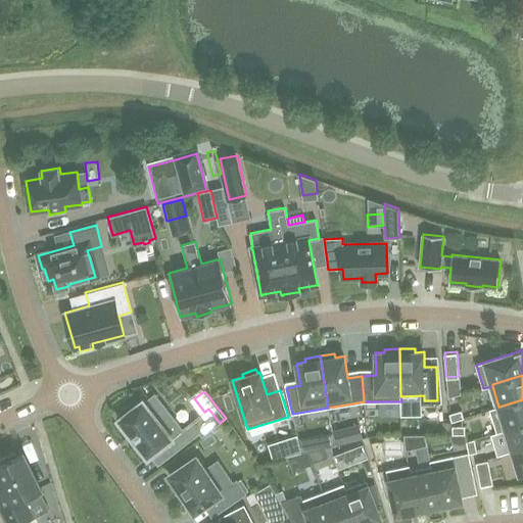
[(522,423),(522,399),(500,407),(498,407),(489,410),(497,433),(507,430),(506,429),(522,423)]
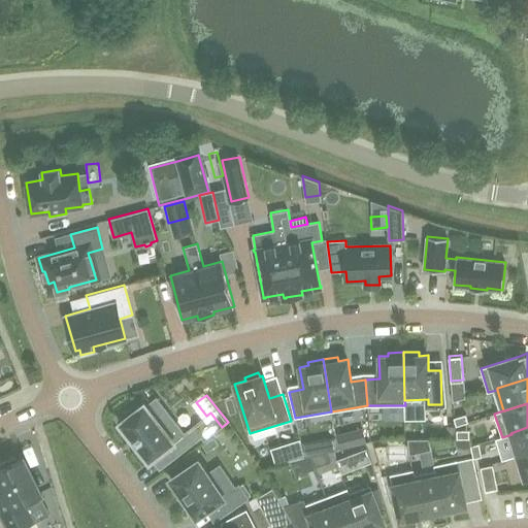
[(176,457),(201,437),(193,426),(185,432),(172,417),(161,426),(144,404),(138,409),(134,405),(120,417),(123,421),(120,423),(131,438),(137,447),(150,461),(168,447),(176,457)]
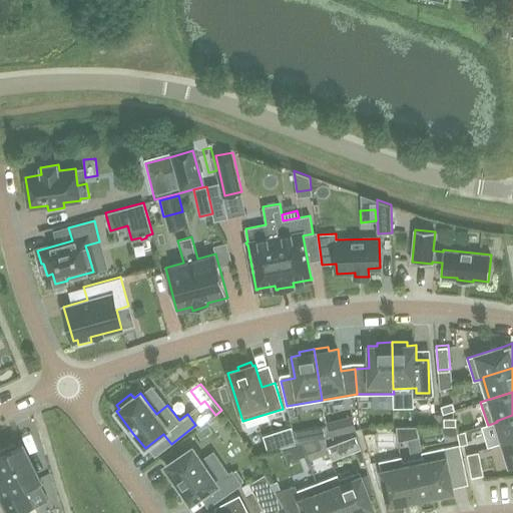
[(187,414),(195,425),(198,428),(215,415),(204,401),(200,404),(187,414)]
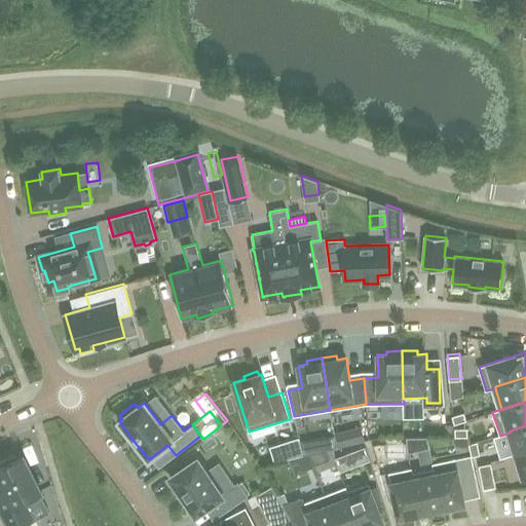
[(464,412),(452,416),(455,424),(466,420),(464,412)]
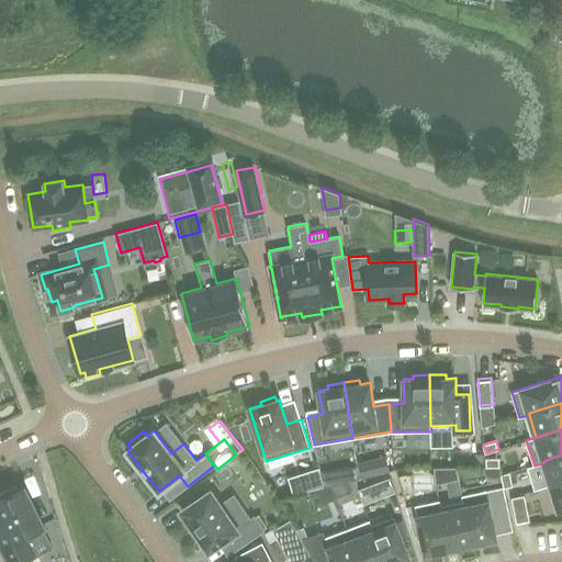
[(561,454),(543,461),(544,462),(551,485),(561,481),(561,454)]
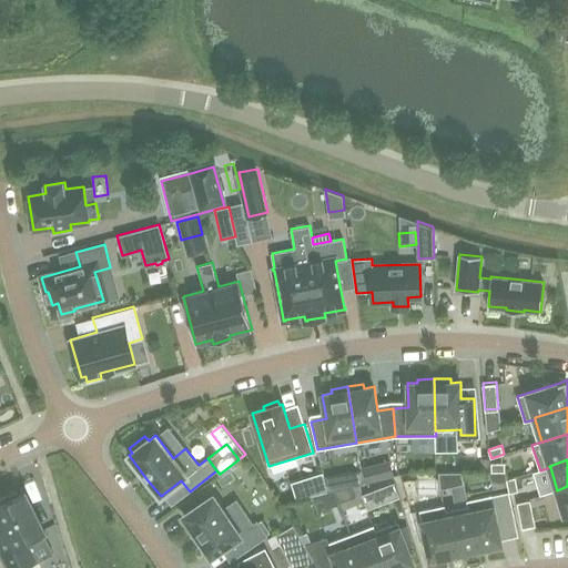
[(383,462),(387,477),(394,476),(391,460),(383,462)]
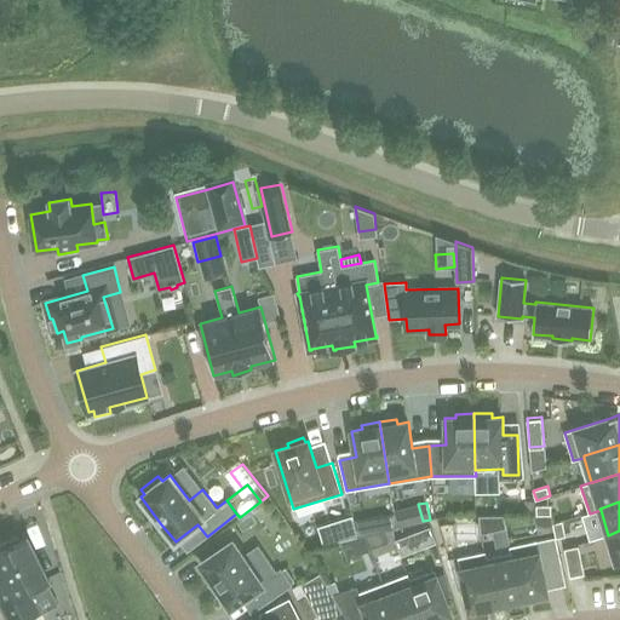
[(563,523),(587,520),(584,503),(561,507),(563,523)]
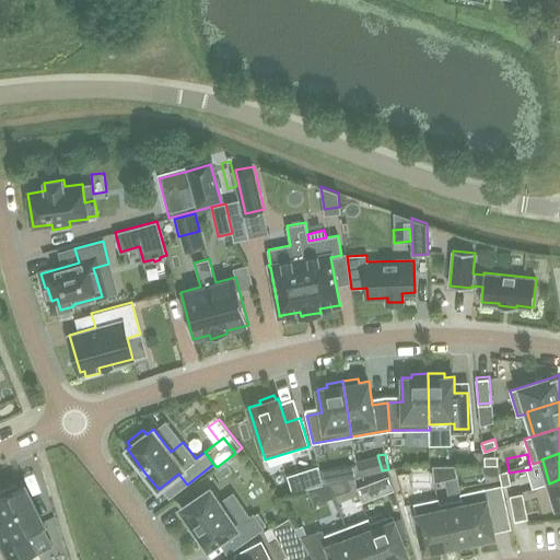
[(498,465),(498,456),(485,456),(485,465),(498,465)]
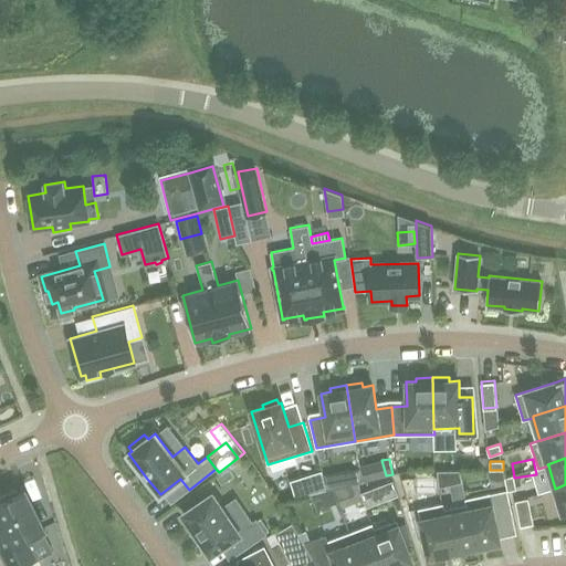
[(407,490),(421,488),(417,467),(404,469),(407,490)]
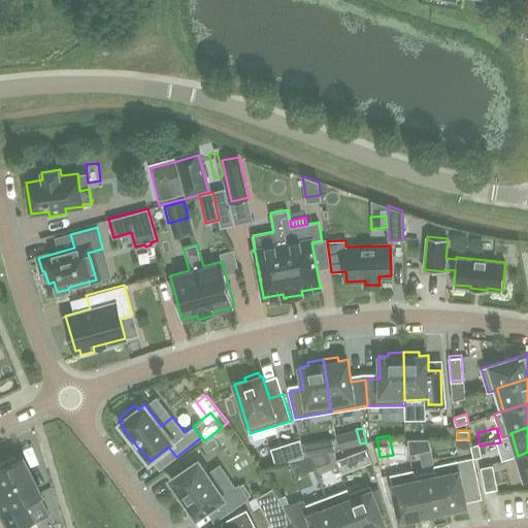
[(431,449),(429,438),(414,438),(417,452),(431,449)]
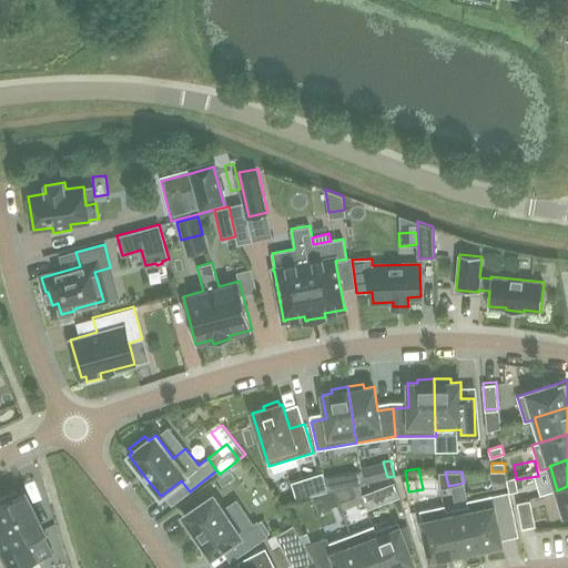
[(312,496),(326,492),(323,477),(322,475),(292,484),(296,499),(312,496)]
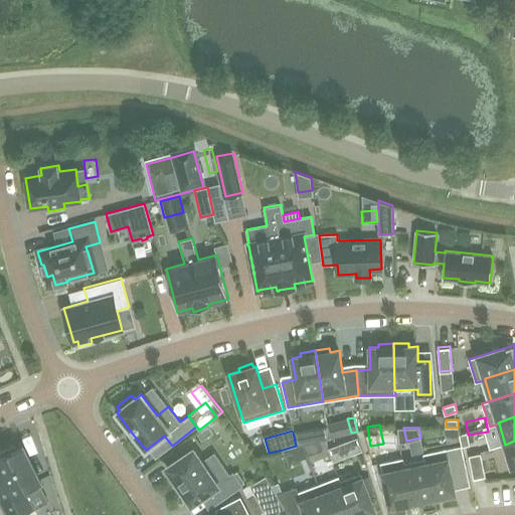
[(460,435),(462,446),(462,447),(470,445),(467,433),(460,435)]
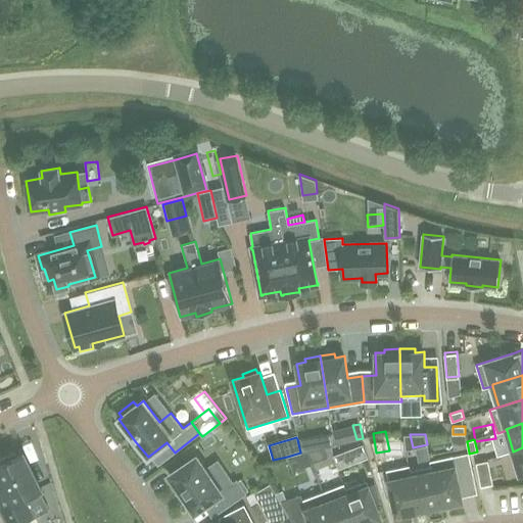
[(307,452),(312,463),(327,458),(324,447),(307,452)]
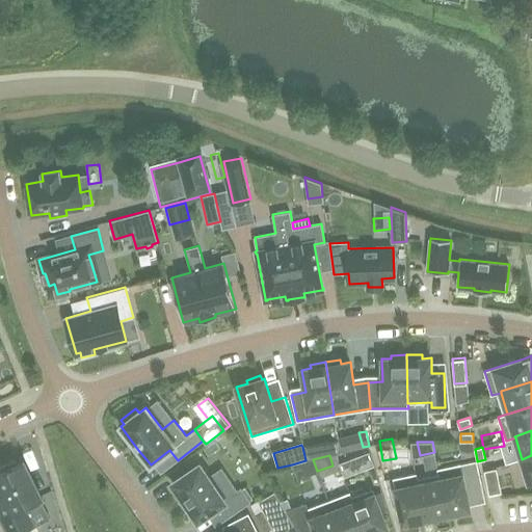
[(531,455),(522,459),(529,482),(531,481),(531,455)]
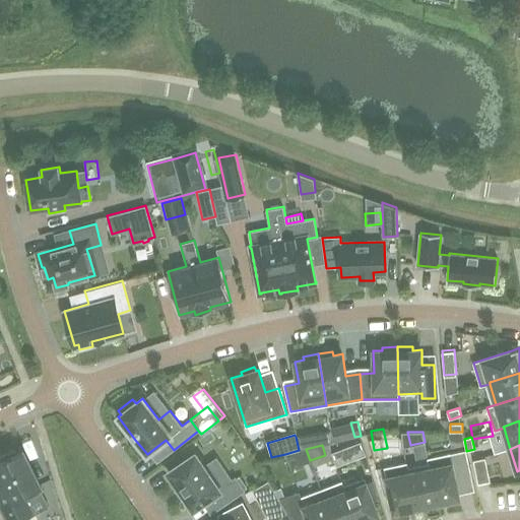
[(0,472),(2,476),(0,476),(0,503),(8,519),(30,519),(29,516),(34,514),(27,502),(42,495),(40,489),(42,488),(22,450),(16,453),(14,449),(0,456),(0,457),(1,461),(0,461),(0,472)]
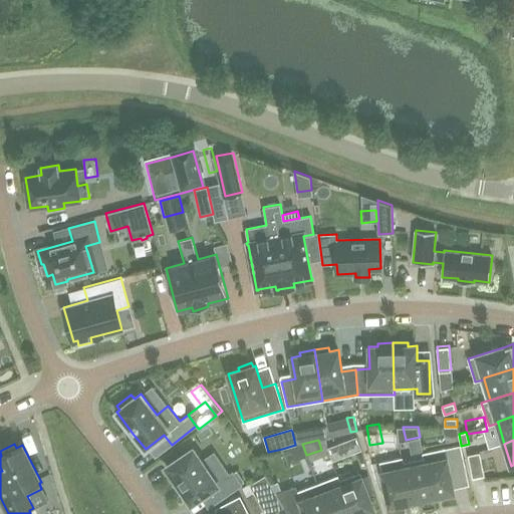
[(302,444),(295,445),(282,449),(288,464),(307,457),(306,455),(302,444)]
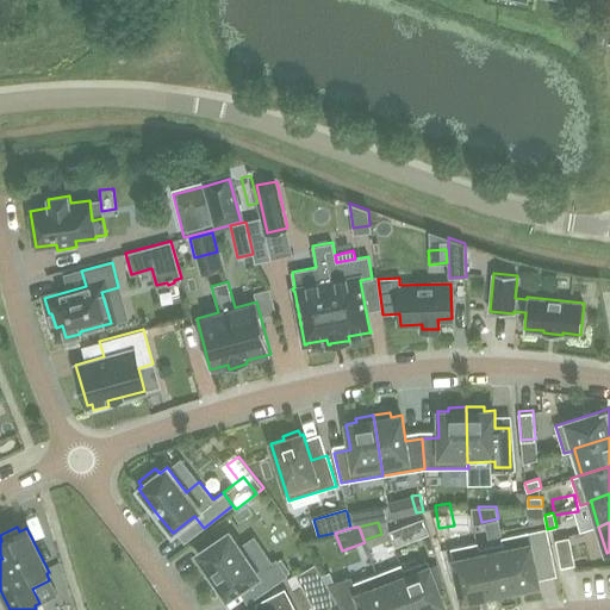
[(547,529),(547,528),(502,537),(503,543),(512,590),(539,584),(536,568),(554,565),(547,529)]
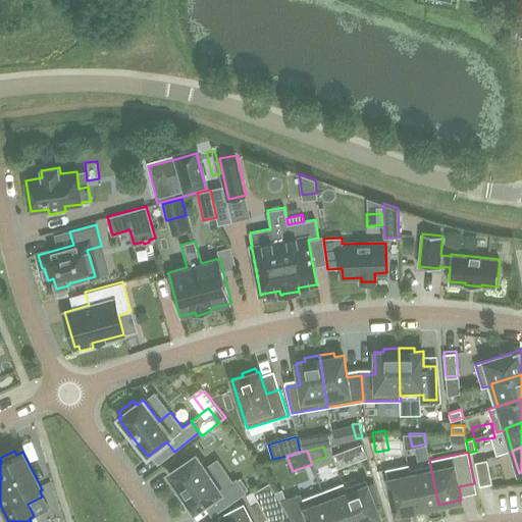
[(187,500),(195,511),(209,502),(217,513),(246,492),(237,479),(220,491),(196,456),(169,474),(177,485),(175,486),(186,501),(187,500)]
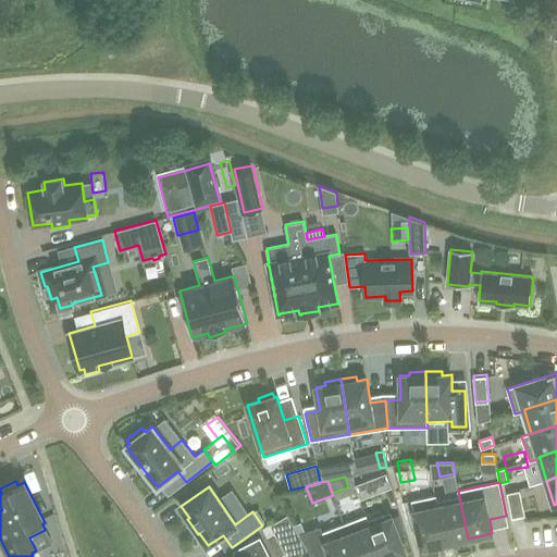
[(525,516),(520,491),(507,493),(512,519),(525,516)]
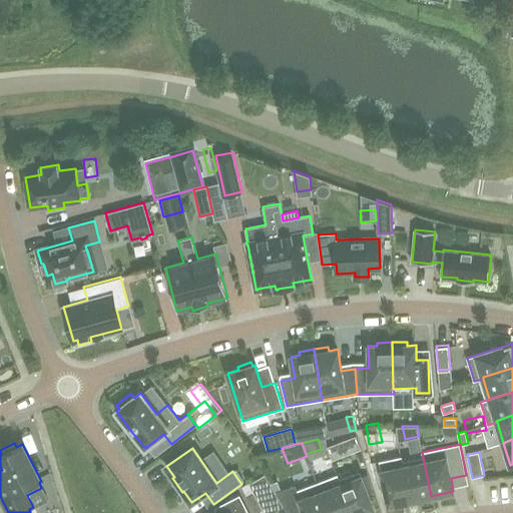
[(402,461),(403,461),(402,456),(379,461),(389,505),(410,501),(402,461)]
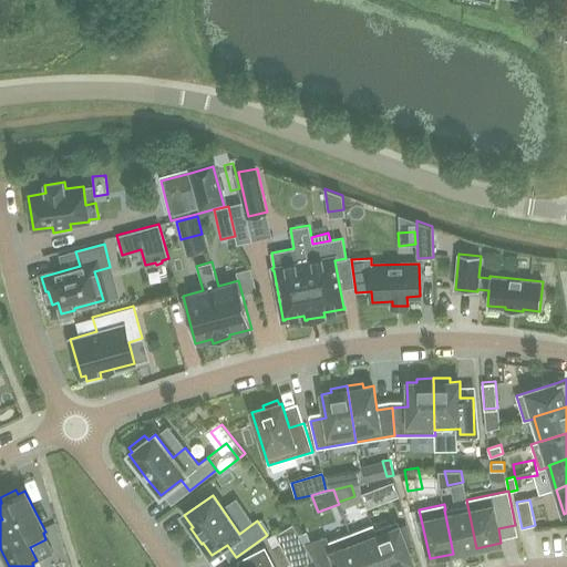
[(444,509),(453,554),(476,548),(467,505),(445,509),(444,509)]
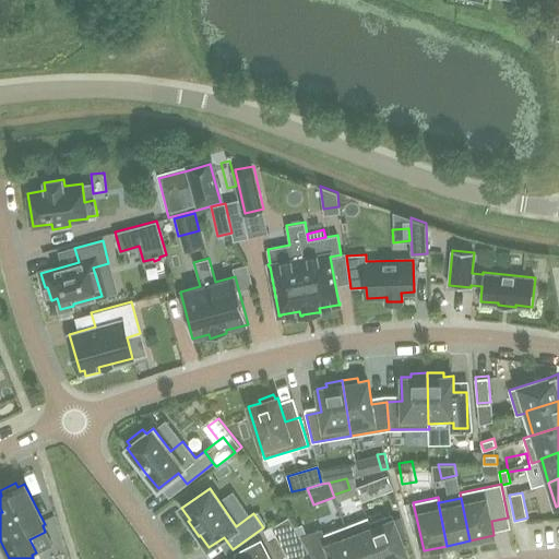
[(369,522),(382,558),(395,558),(407,555),(392,513),(369,522)]
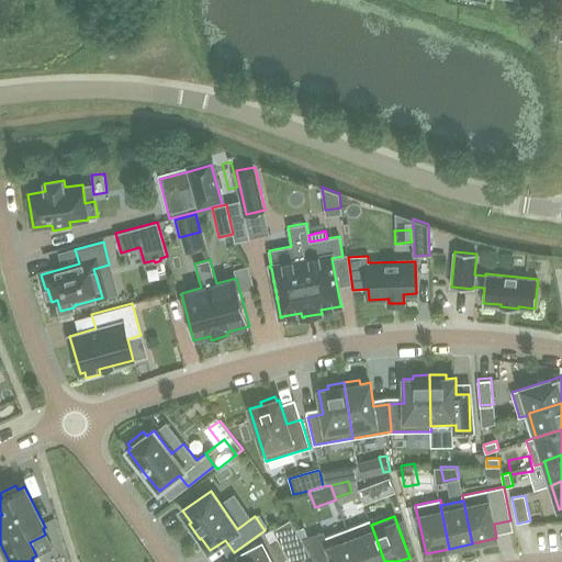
[(370,519),(347,528),(359,561),(384,561),(371,525),(370,519)]
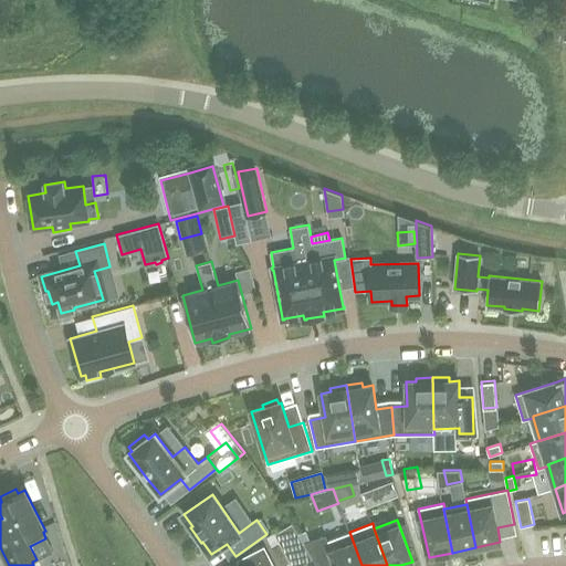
[(275,533),(282,545),(300,535),(293,524),(275,533)]
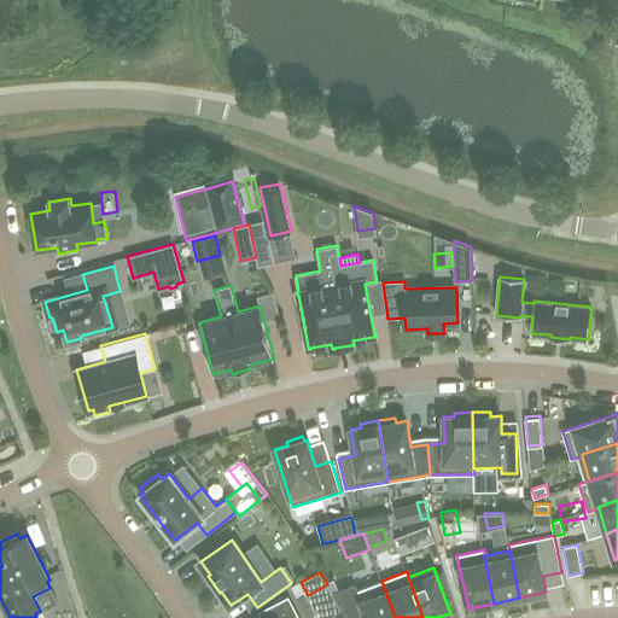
[(395,617),(382,581),(357,590),(355,584),(333,593),(347,617),(355,617),(365,614),(366,617),(395,617)]
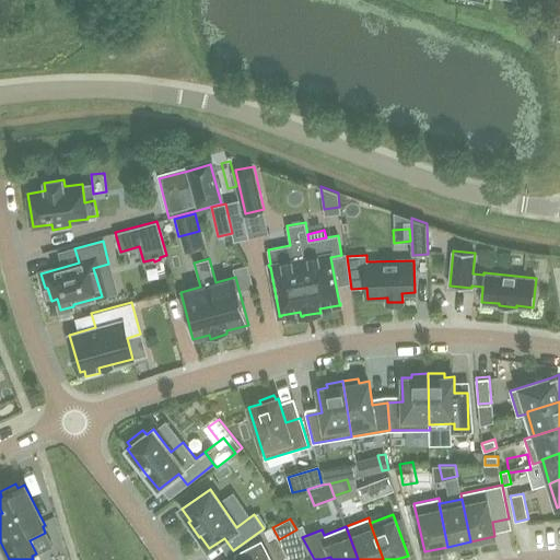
[(271,559),(261,540),(234,555),(236,559),(271,559)]
